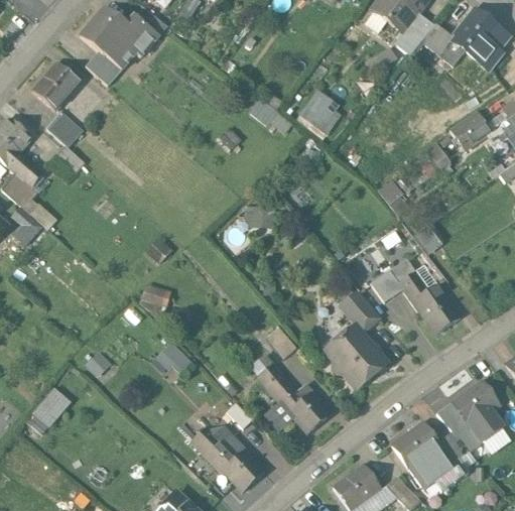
[(186,20),(199,0),(181,0),(174,13),(186,20)]
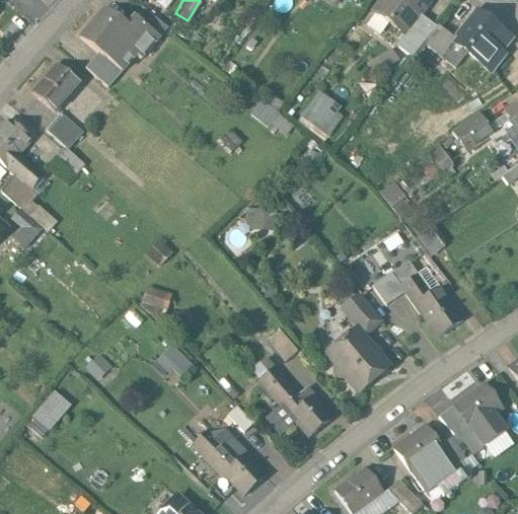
[(379,0),(373,9),(407,33),(430,0),(379,0)]
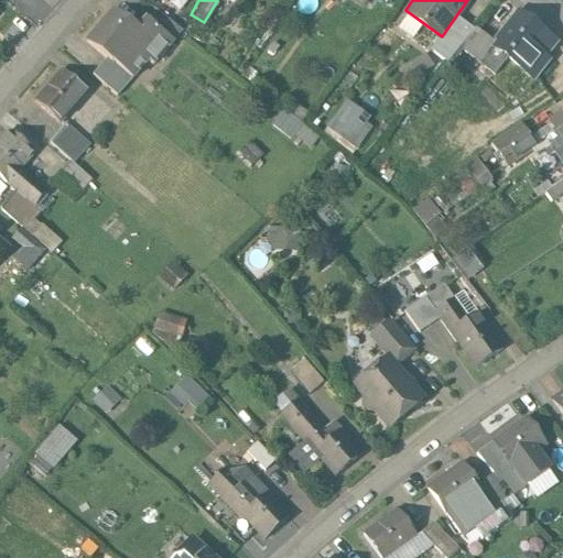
[(157,4),(150,12),(176,34),(183,25),(157,4)]
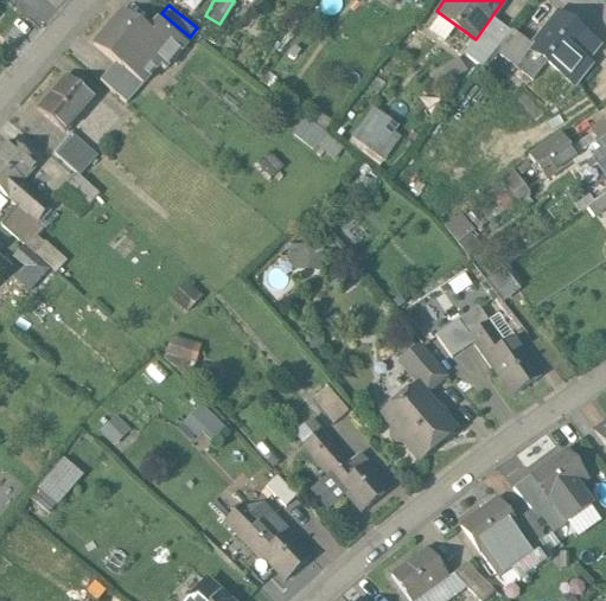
[(123,6),(95,39),(116,57),(144,81),(164,58),(140,39),(150,27),(123,6)]
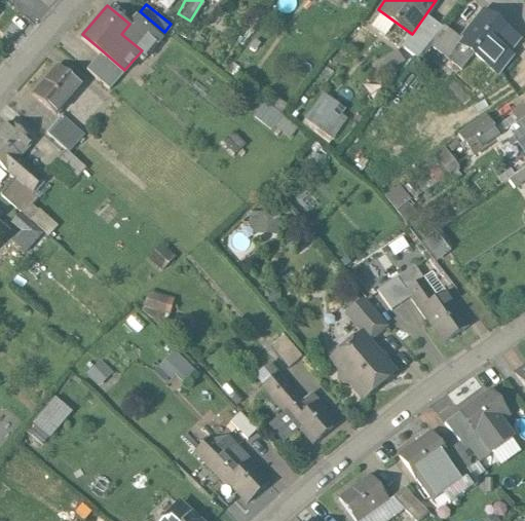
[(485,10),(460,41),(459,40),(443,59),(457,70),(471,54),(494,73),(508,57),(494,46),(509,29),(485,10)]
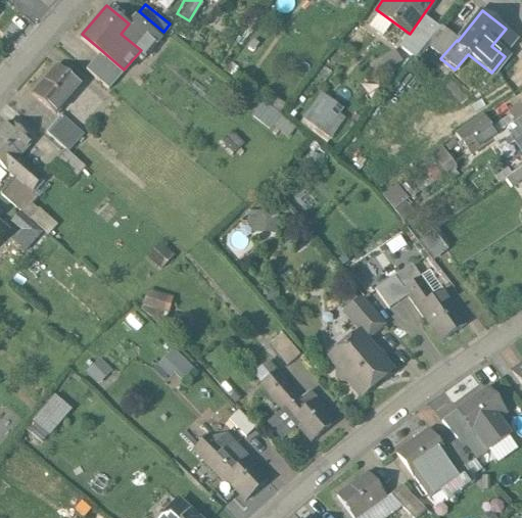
[(139,11),(129,24),(121,34),(141,50),(146,54),(164,33),(163,32),(139,11)]
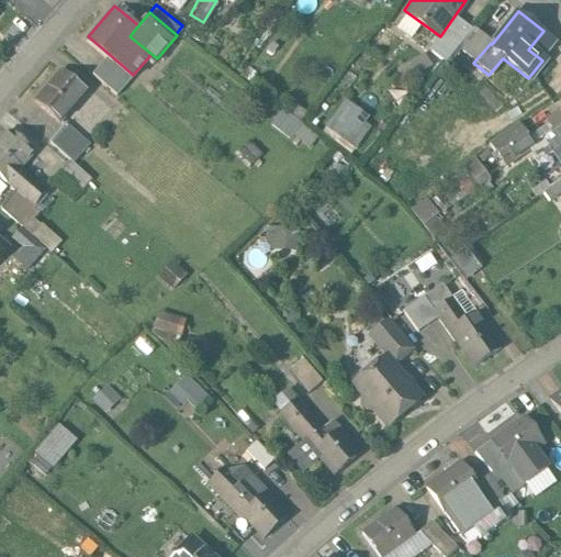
[(423,49),(397,64),(405,76),(429,63),(423,49)]
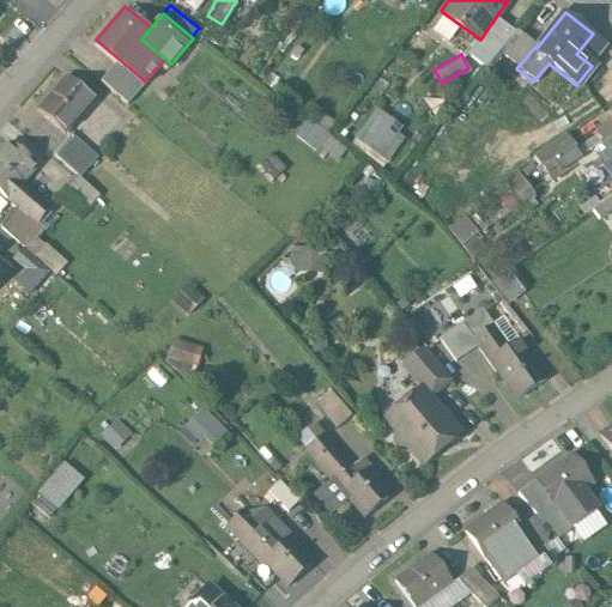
[(145,82),(117,58),(101,77),(127,101),(145,82)]
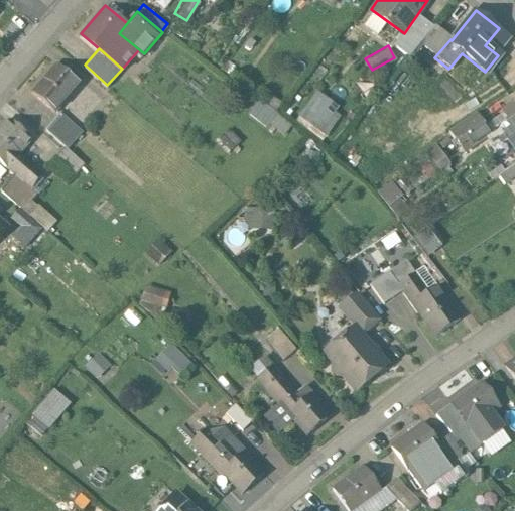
[(80,81),(57,61),(32,91),(54,110),(80,81)]
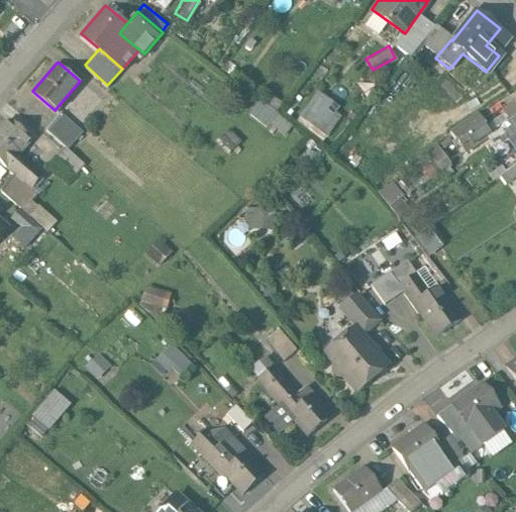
[(344,108),(310,85),(296,105),(329,129),(344,108)]
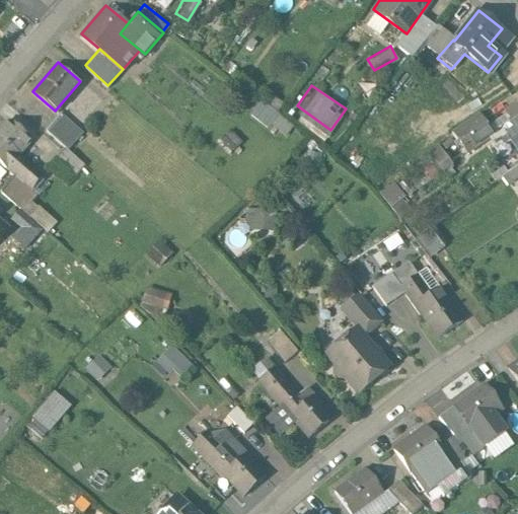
[(250,109),(286,132),(294,120),(259,97),(250,109)]
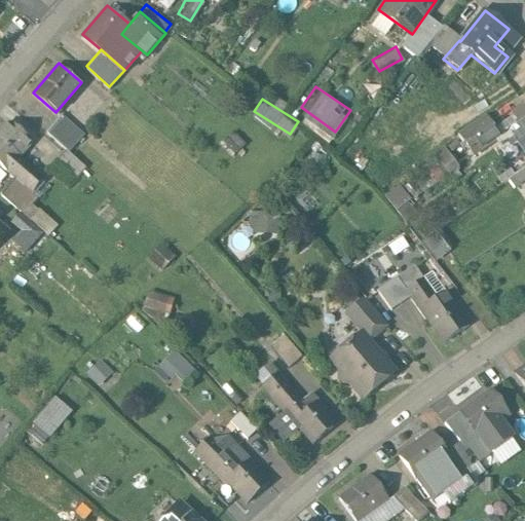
[(524,106),(517,111),(522,119),(507,129),(511,136),(502,142),(514,159),(524,151),(524,106)]
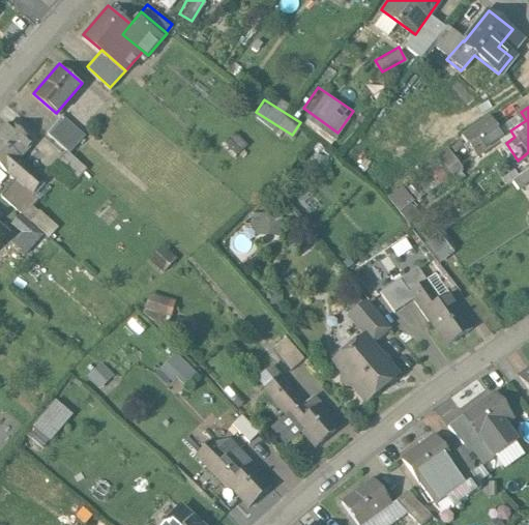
[(77,128),(60,112),(43,127),(61,144),(77,128)]
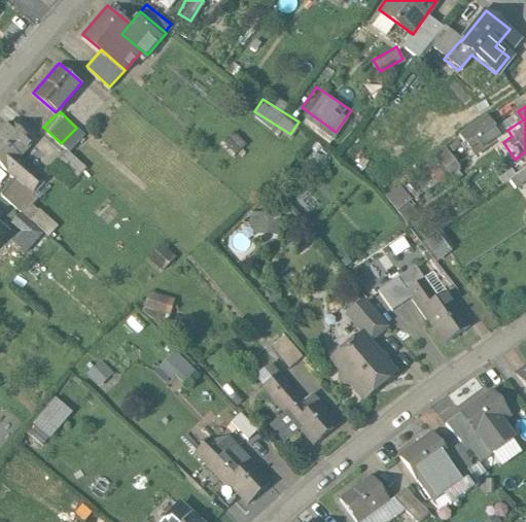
[(501,131),(489,112),(460,131),(472,149),(501,131)]
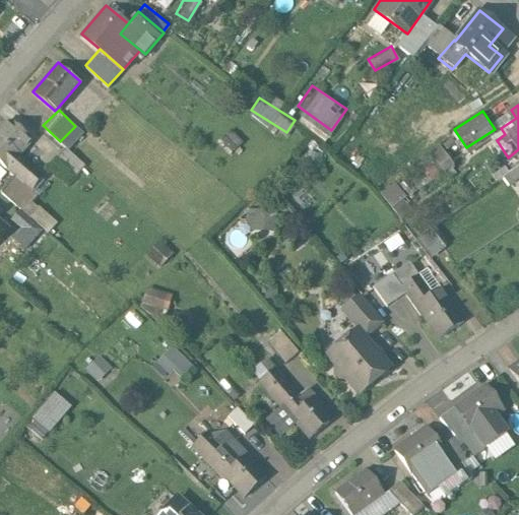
[(8,119),(0,128),(0,161),(13,173),(0,188),(20,205),(30,193),(29,186),(41,173),(17,153),(30,138),(8,119)]
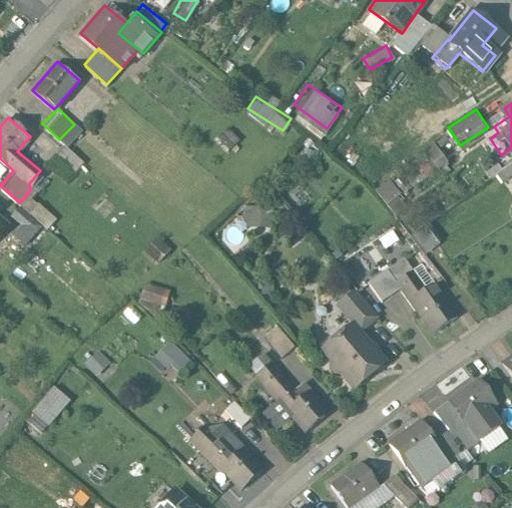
[(431,161),(441,157),(433,140),(423,144),(431,161)]
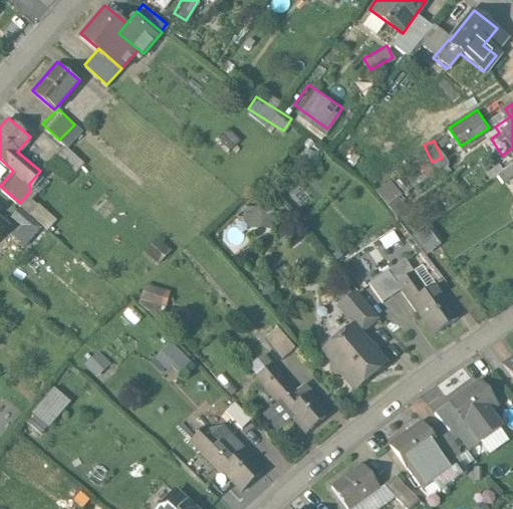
[(459,315),(436,282),(427,288),(405,256),(388,268),(416,310),(418,308),(434,332),(459,315)]
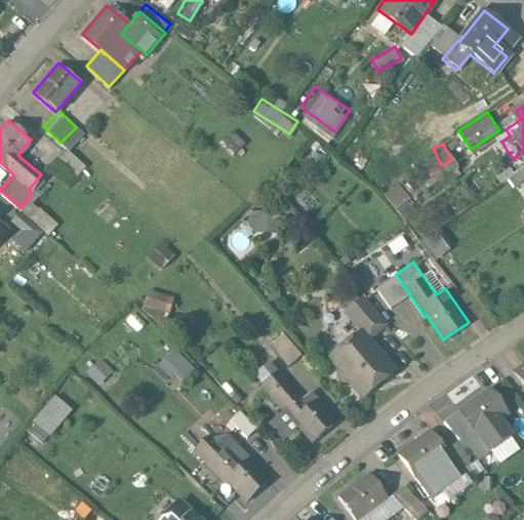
[(174,300),(146,290),(138,311),(166,321),(174,300)]
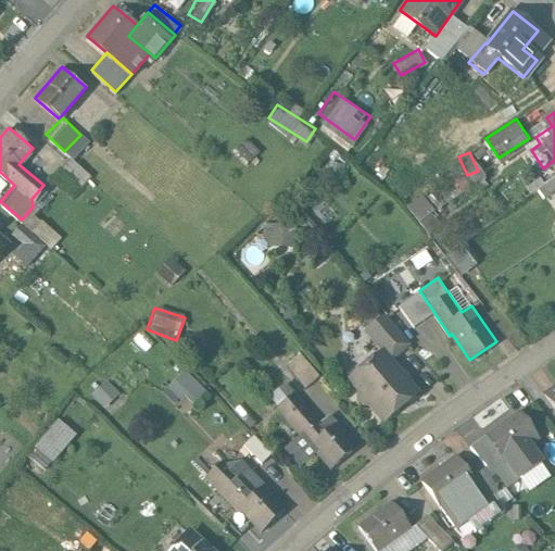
[(368,325),(383,346),(403,333),(388,311),(368,325)]
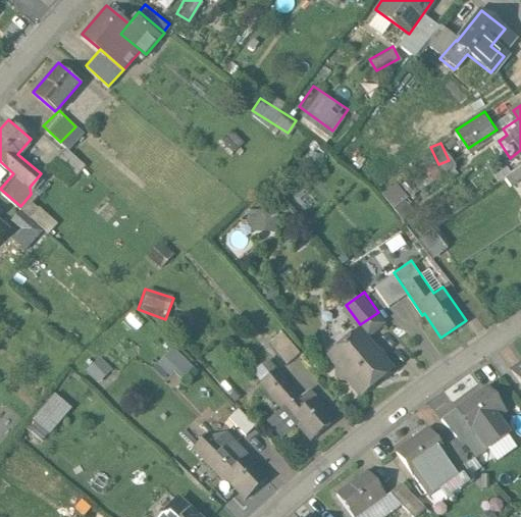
[(287,328),(271,335),(282,360),(297,354),(287,328)]
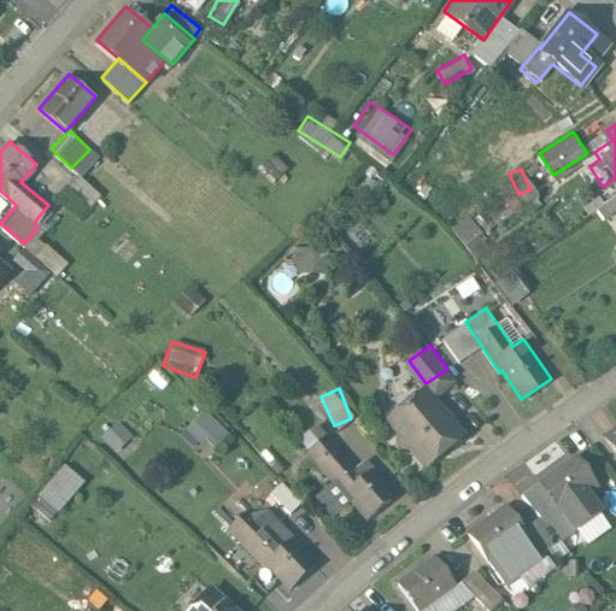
[(445,413),(426,391),(405,409),(410,415),(396,427),(399,432),(399,441),(404,447),(412,447),(427,464),(463,434),(455,424),(455,418),(451,413),(445,413)]
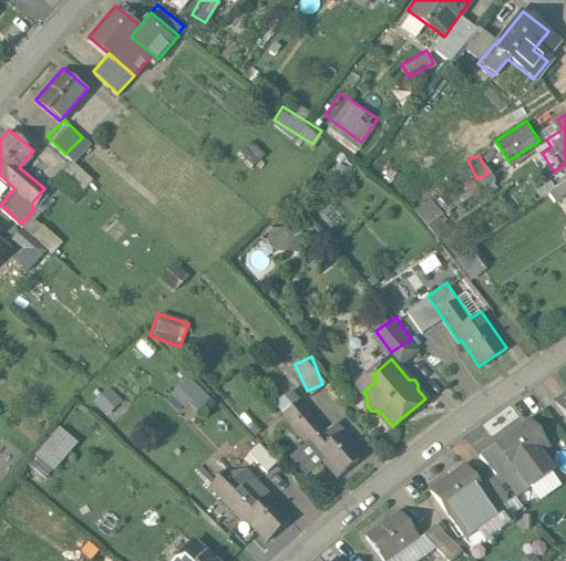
[(211,396),(189,376),(174,393),(195,413),(211,396)]
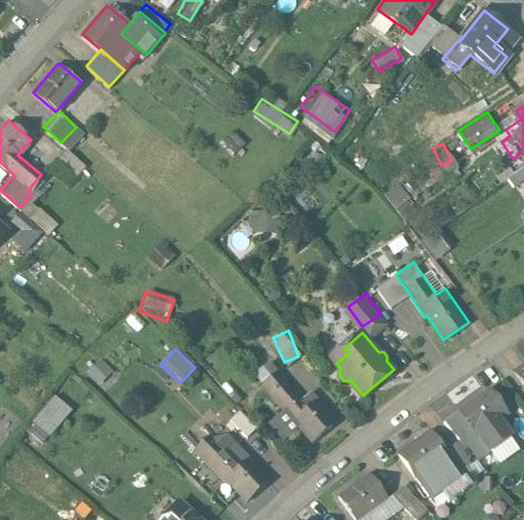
[(85,368),(95,382),(112,370),(102,357),(85,368)]
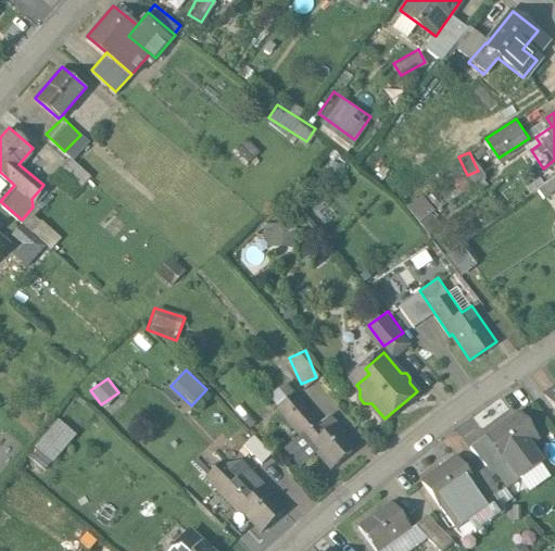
[(355,446),(329,415),(320,423),(295,395),(279,409),(301,435),(285,448),(300,466),(317,451),(331,466),(355,446)]
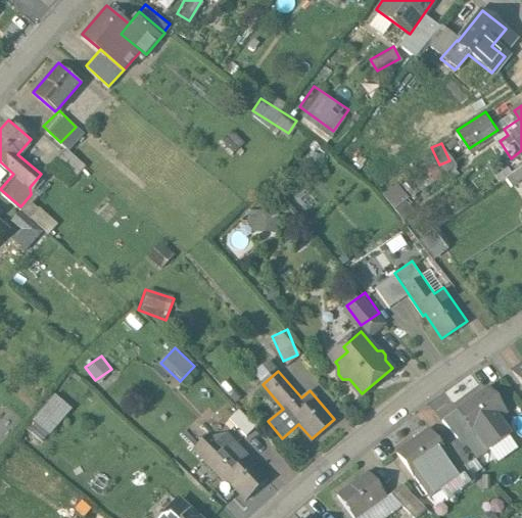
[(489,386),(458,409),(466,420),(475,433),(507,411),(489,386)]
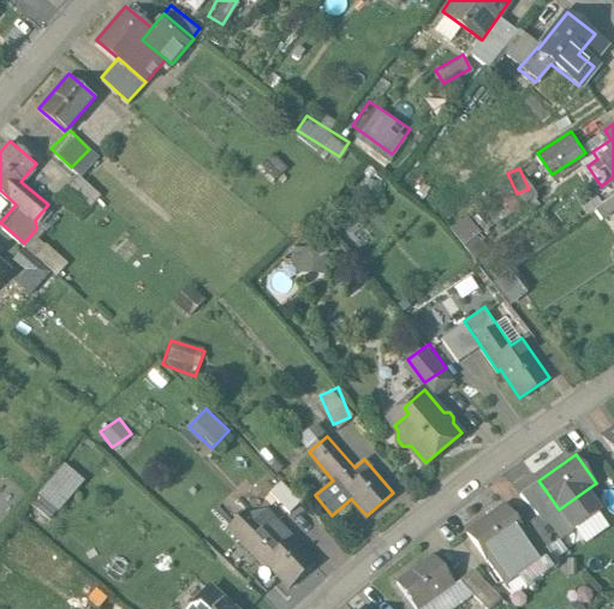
[(90,481),(67,461),(37,499),(60,518),(90,481)]
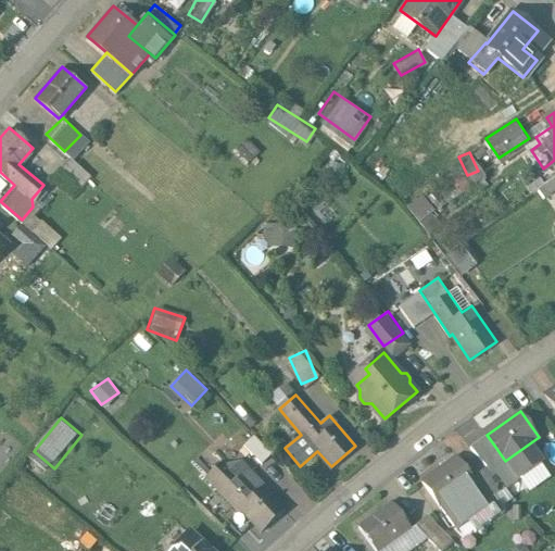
[(488,500),(456,456),(424,480),(455,524),(466,517),(476,531),(505,510),(495,495),(488,500)]
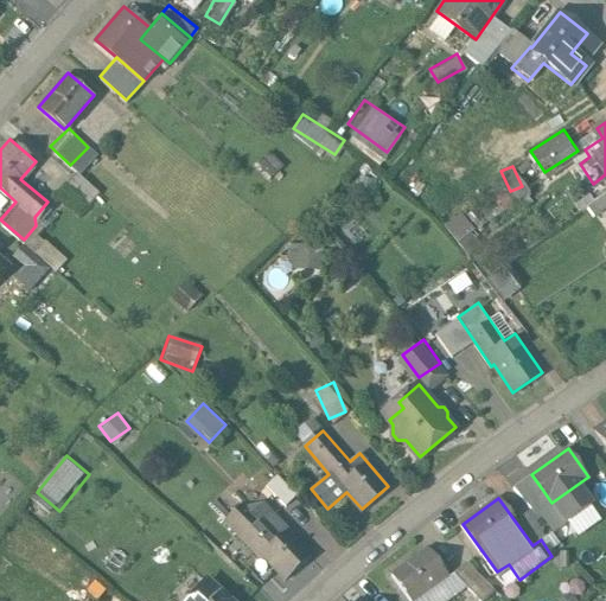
[(310,554),(261,503),(252,511),(242,502),(224,518),(262,557),(263,556),(285,577),(310,554)]
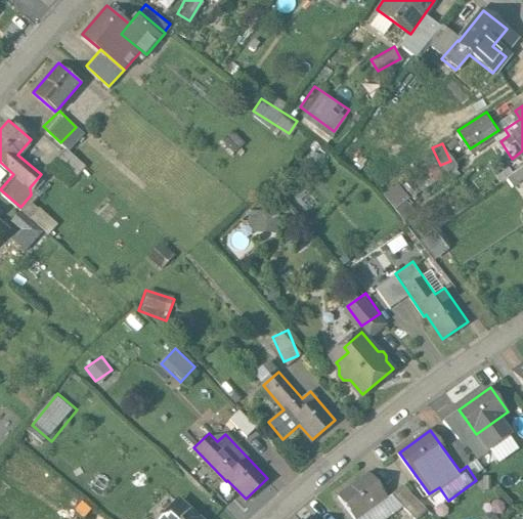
[(371,473),(340,494),(356,518),(388,498),(371,473)]
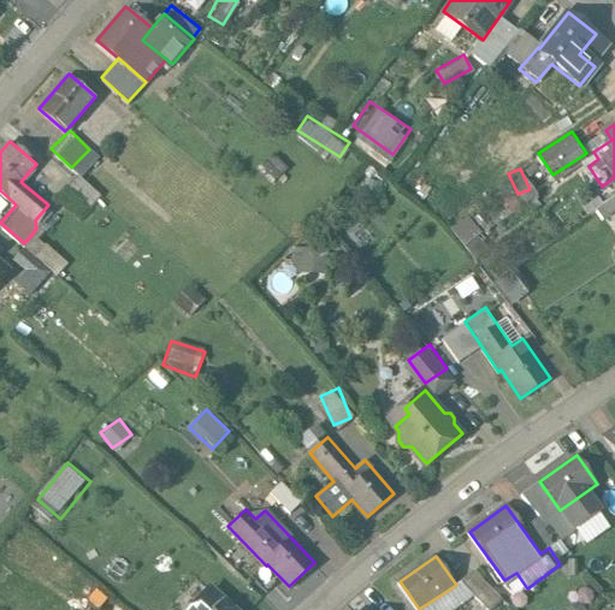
[(235,609),(211,588),(197,603),(201,606),(197,609),(235,609)]
